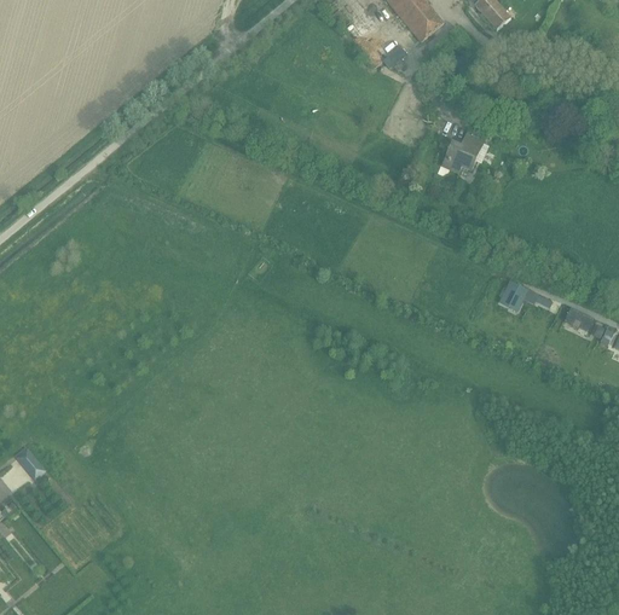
[(387,0),(421,40),(444,22),(427,0),(387,0)]
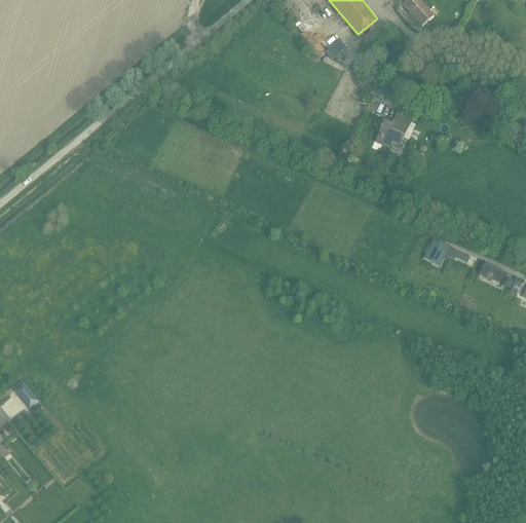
[(421,24),(434,13),(422,0),(403,0),(405,2),(403,3),(421,24)]
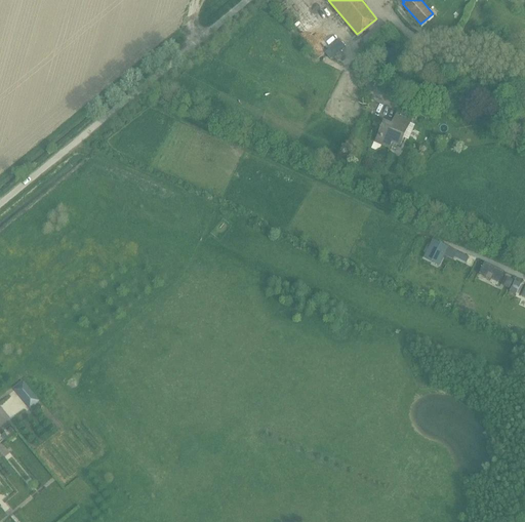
[(422,0),(434,13),(438,10),(429,0),(422,0)]
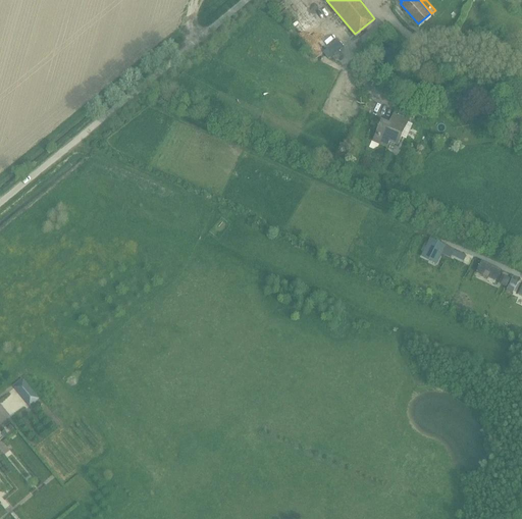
[(322,49),(322,50),(327,57),(337,49),(331,42),(322,49)]
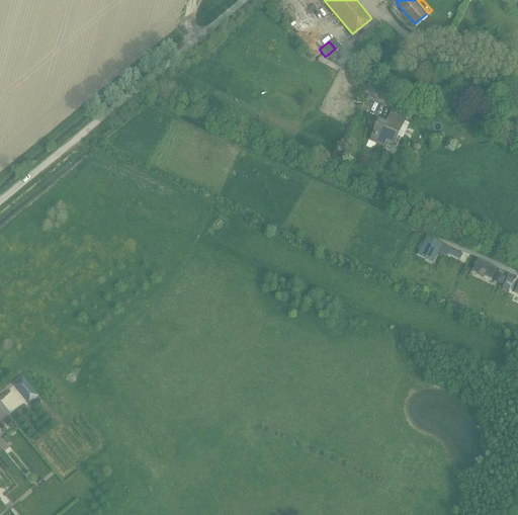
[(376,122),(371,132),(378,136),(376,141),(383,144),(386,139),(394,142),(406,116),(400,113),(394,111),(391,116),(386,126),(376,122)]
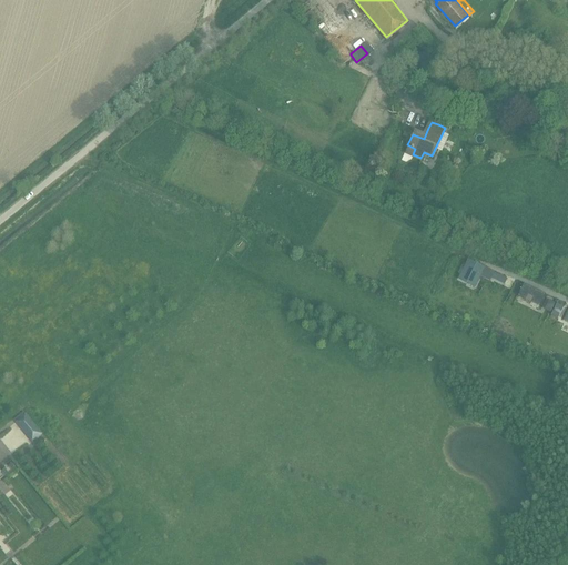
[(467,258),(457,278),(466,282),(467,278),(476,282),(484,266),(467,258)]
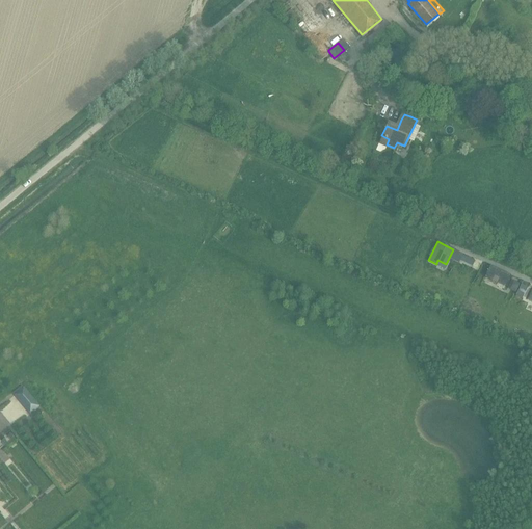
[(462,254),(459,259),(472,265),(474,260),(462,254)]
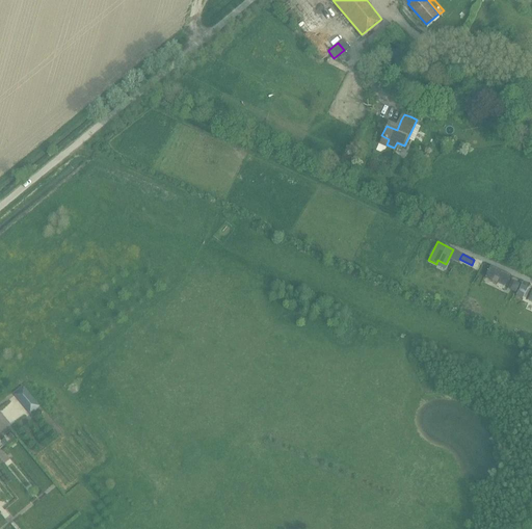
[(489,265),(484,275),(490,279),(494,274),(499,276),(498,282),(504,285),(510,274),(489,265)]
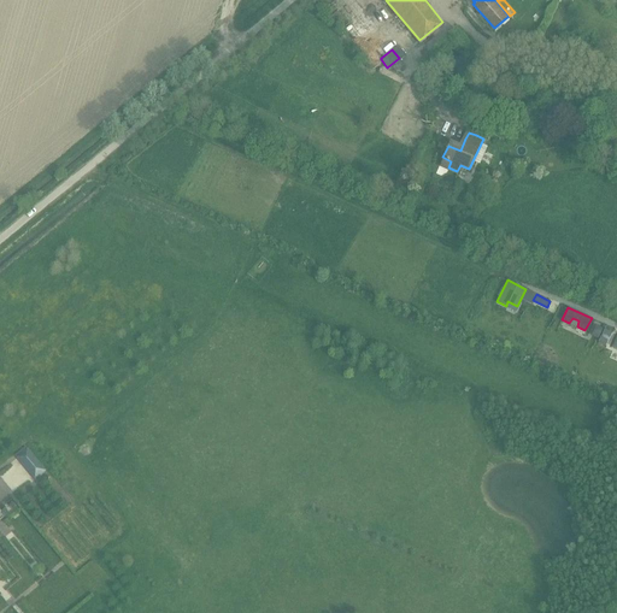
[(597,336),(601,326),(595,323),(592,334),(597,336)]
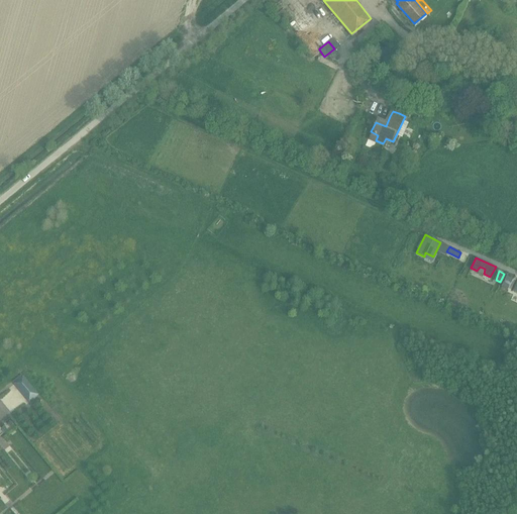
[(23,374),(14,381),(18,386),(27,379),(23,374)]
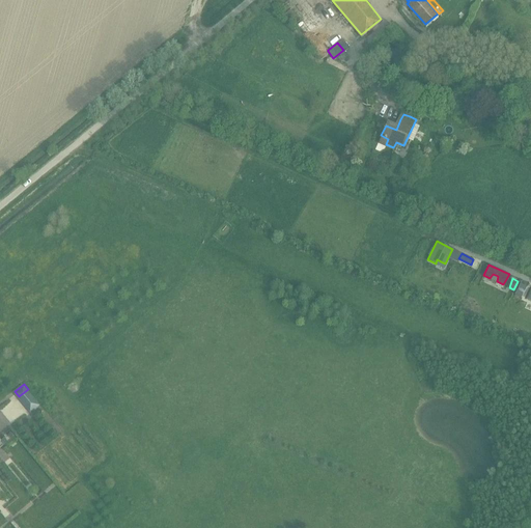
[(39,404),(28,389),(19,396),(30,411),(39,404)]
